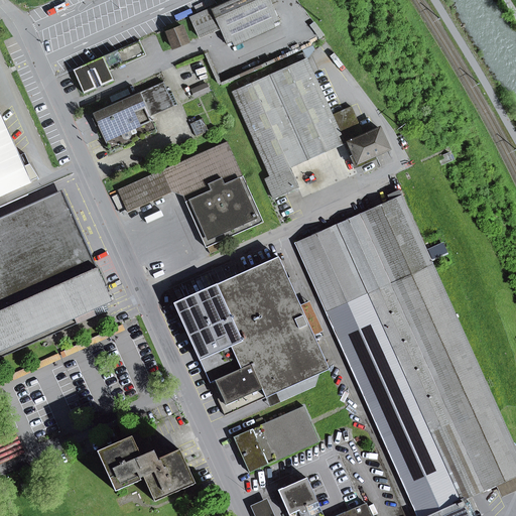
[(278,2),(276,0),(231,0),(211,9),(219,28),(227,44),(233,42),(274,23),(279,21),(272,4),(278,2)]
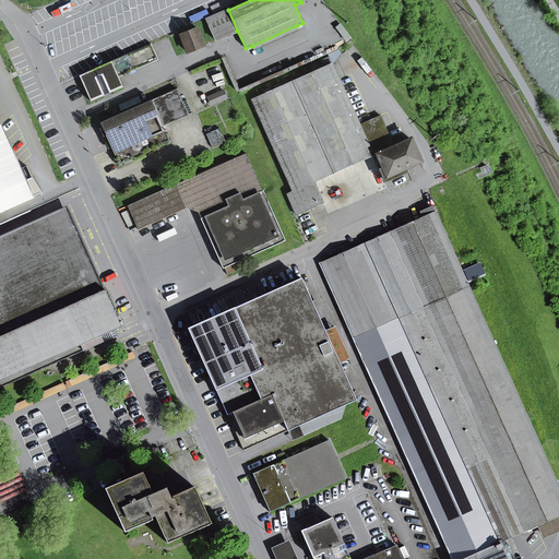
[(206,20),(215,40),(237,31),(228,10),(206,20)]
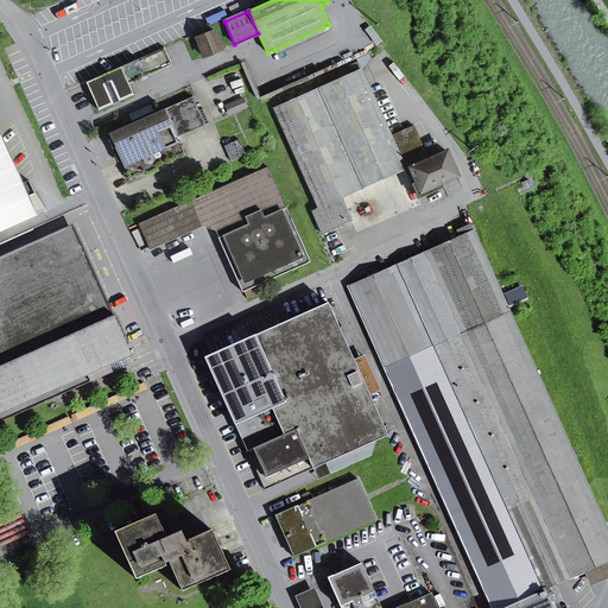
[(274,50),(277,55),(325,33),(323,27),(274,50)]
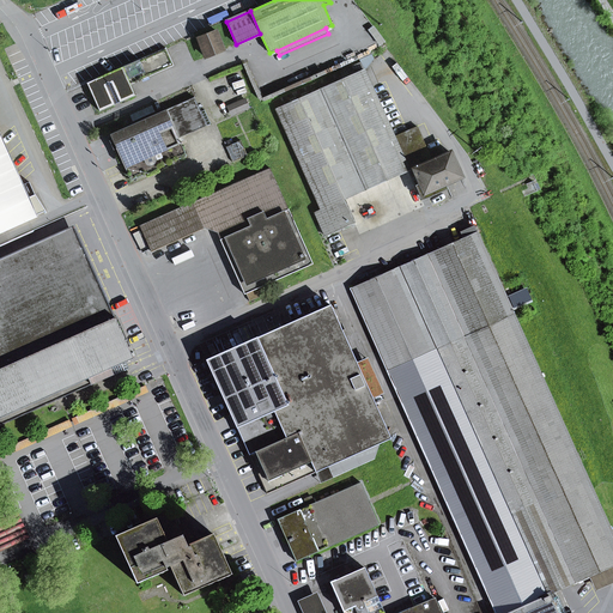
[(198,38),(205,58),(224,50),(217,31),(198,38)]
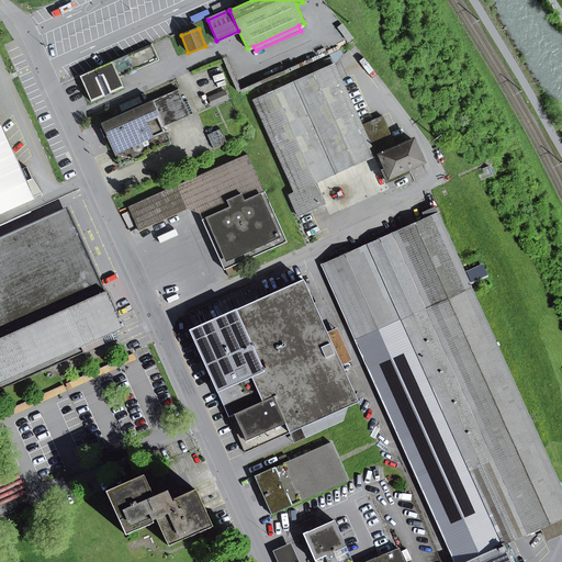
[(152,45),(113,63),(120,78),(159,62),(158,60),(152,45)]
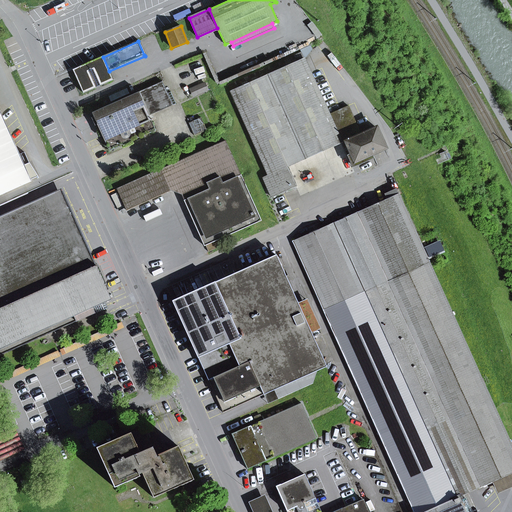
[(342,143),(329,115),(301,53),(228,86),(269,176),(287,167),(342,143)]
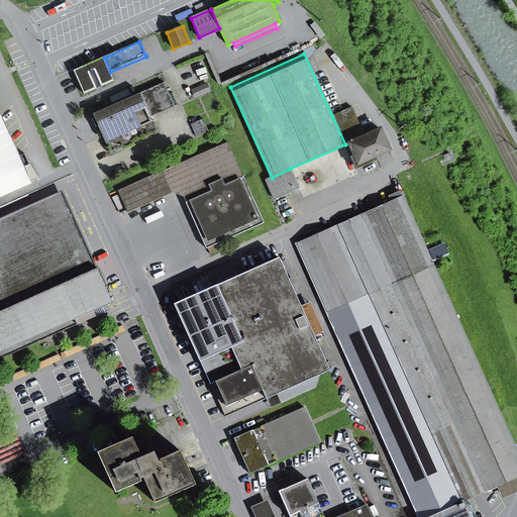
[(110,72),(104,58),(74,71),(85,94),(114,81),(110,72)]
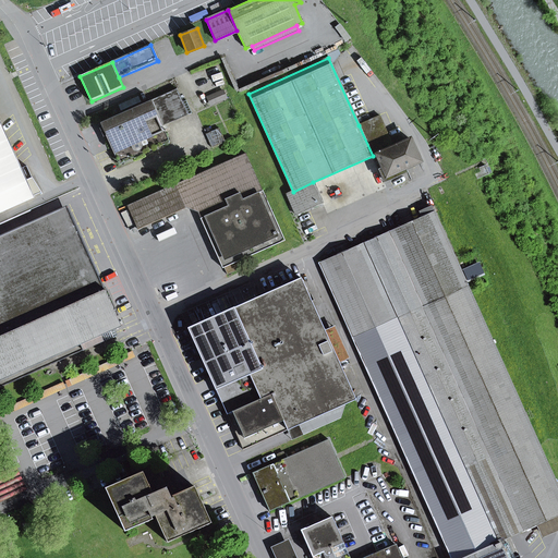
[(189,114),(183,101),(178,88),(152,100),(162,126),(189,114)]
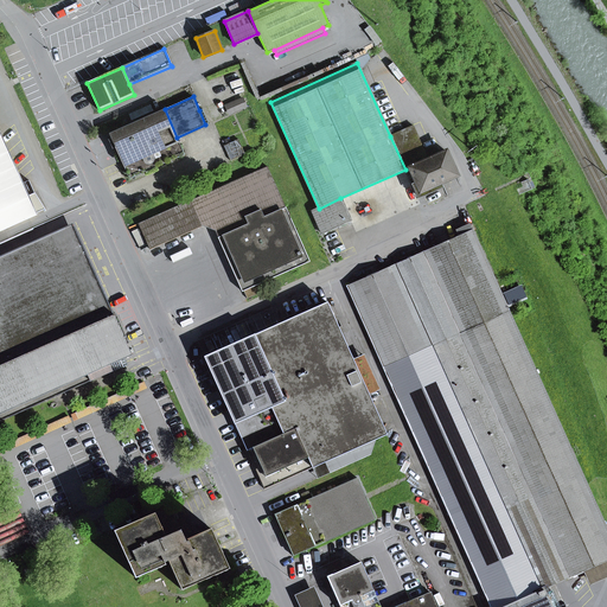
[(234,102),(237,110),(247,107),(242,98),(234,102)]
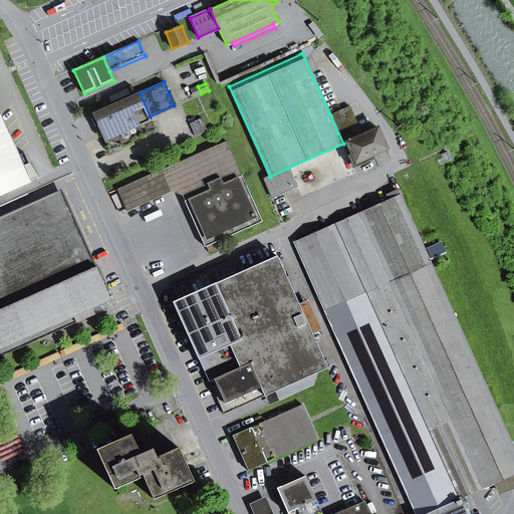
[(191,89),(195,96),(201,93),(198,86),(191,89)]
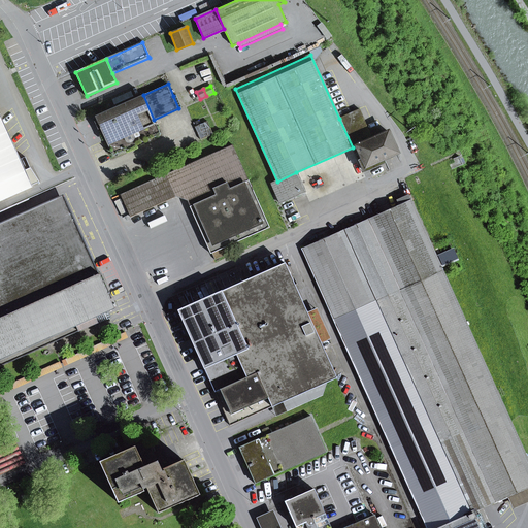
[(112,99),(114,104),(133,96),(131,91),(112,99)]
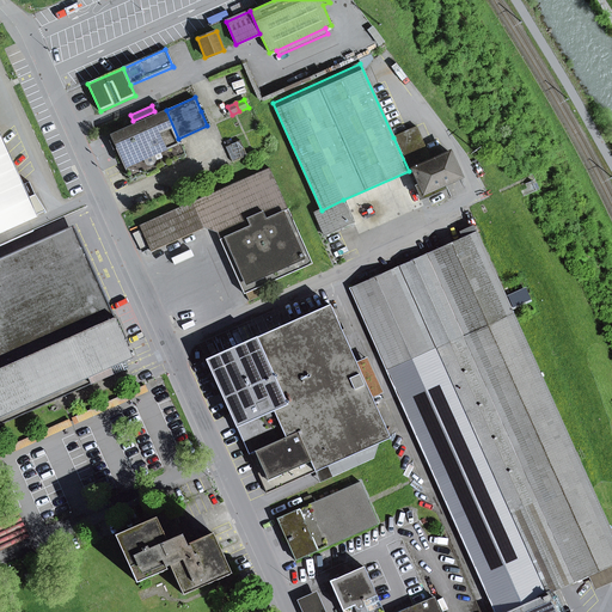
[(178,139),(166,110),(110,135),(111,135),(122,161),(130,181),(146,175),(158,169),(187,155),(178,139)]
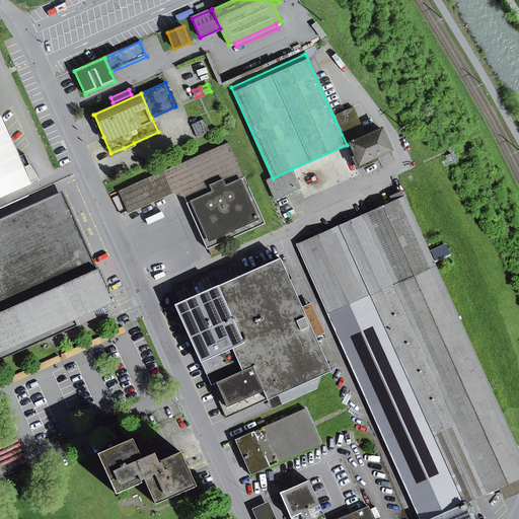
[(173,93),(170,94),(175,106),(178,105),(173,93)]
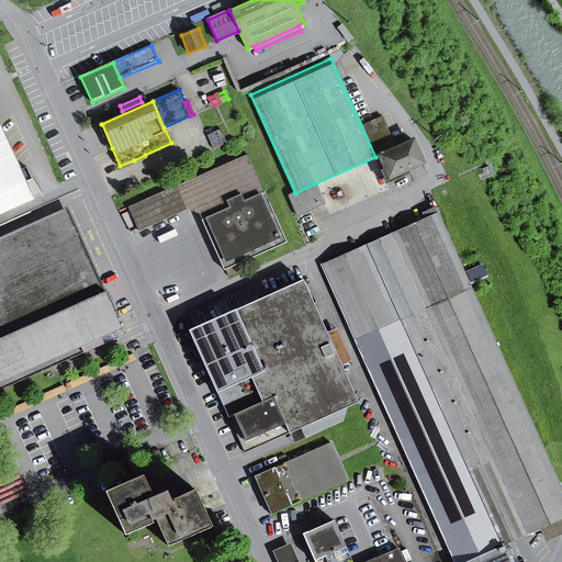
[(361,126),(375,157),(379,155),(396,147),(382,116),(361,126)]
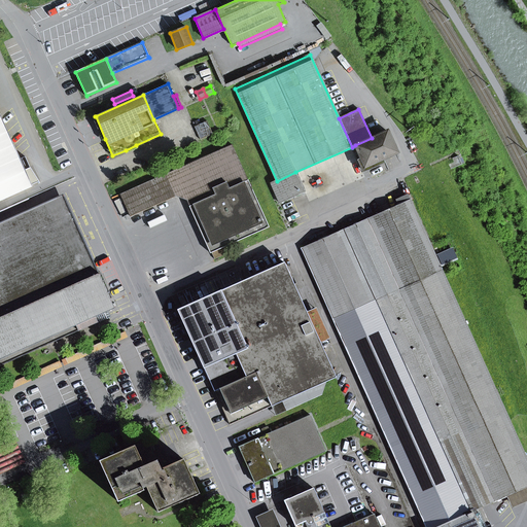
[(0,125),(29,188),(33,186),(0,113),(0,125)]
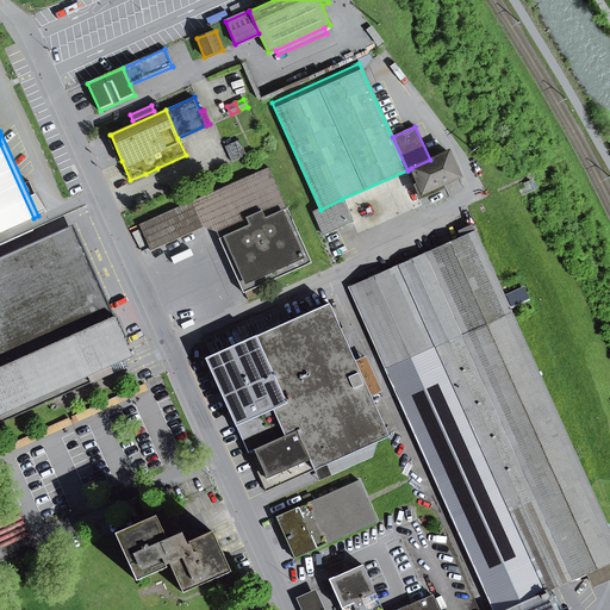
[(119,163),(122,161),(111,135),(107,137),(119,163)]
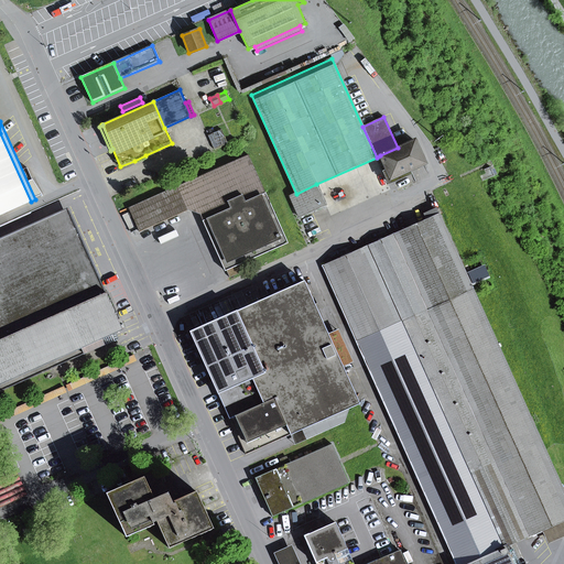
[(221,130),(208,136),(214,150),(228,143),(221,130)]
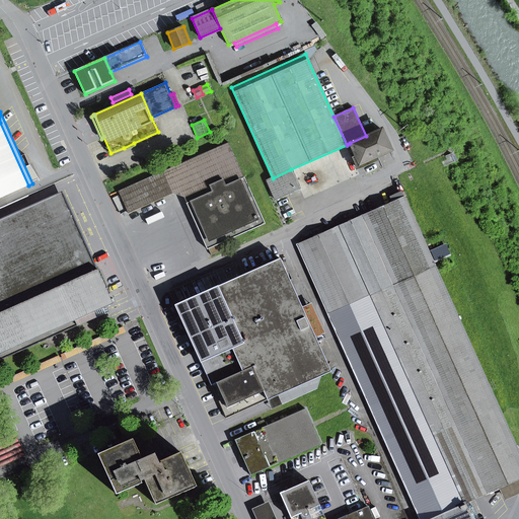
[(0,192),(2,197),(28,186),(0,123),(0,192)]
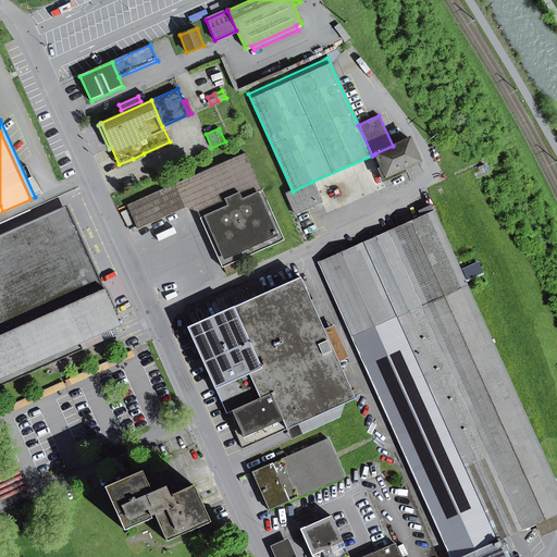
[(419,161),(409,138),(393,146),(375,153),(379,160),(385,176),(404,168),(419,161)]
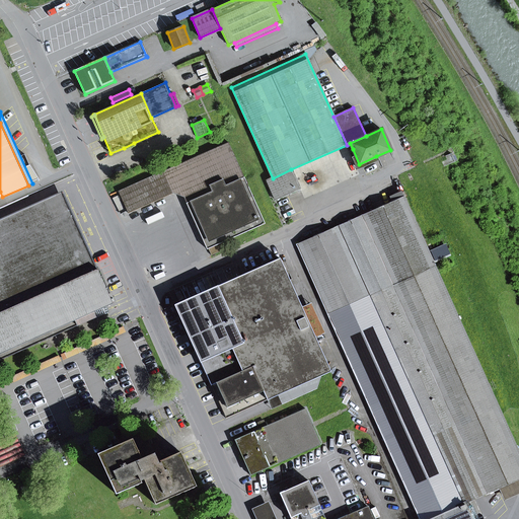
[(229,143),(163,172),(172,194),(174,193),(187,198),(189,197),(191,201),(212,192),(210,186),(223,179),(226,186),(244,177),(229,143)]
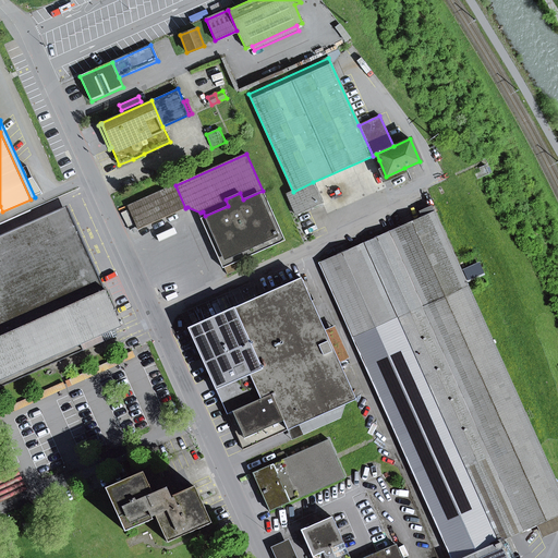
[(384,183),(408,173),(404,168),(386,177),(379,160),(375,162),(384,183)]
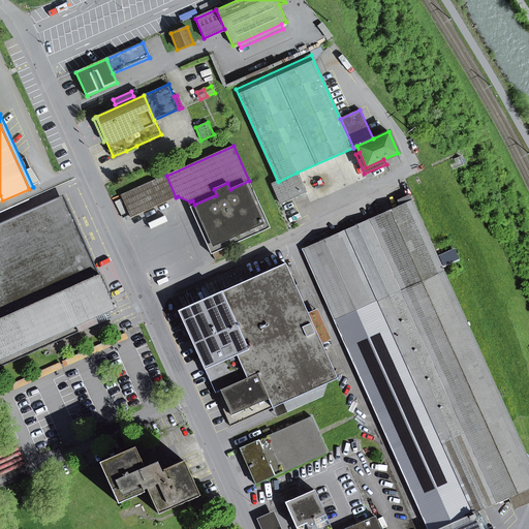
[(450,165),(453,169),(464,165),(460,156),(454,159),(456,163),(450,165)]
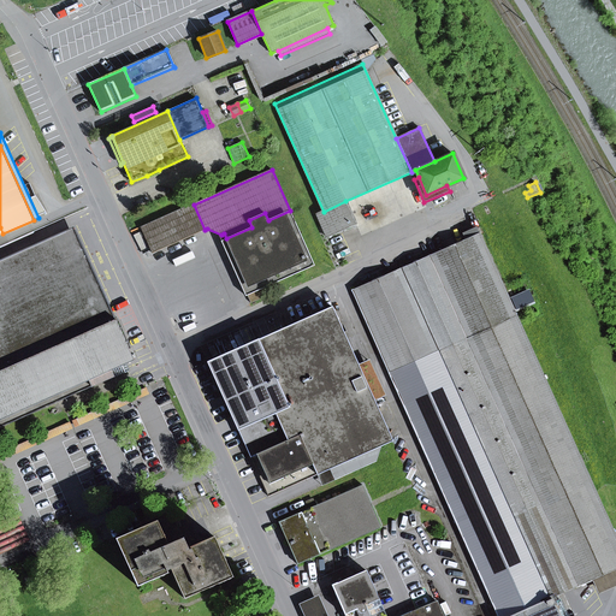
[(345,201),(324,212),(317,214),(326,237),(356,224),(345,201)]
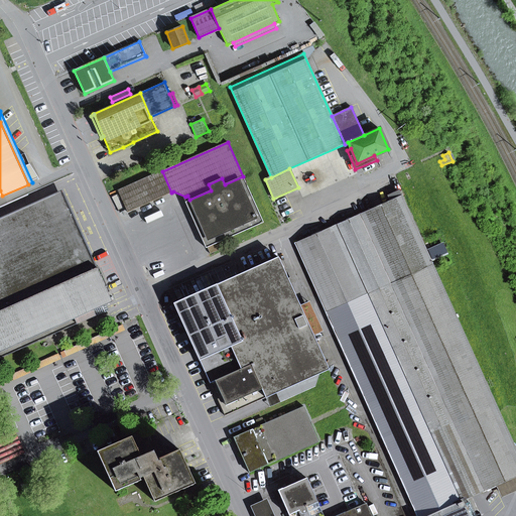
[(128,213),(171,192),(162,171),(118,190),(128,213)]
